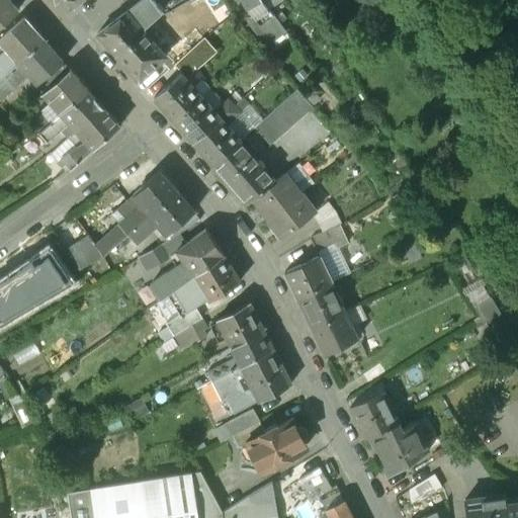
[(9,0),(0,0),(0,25),(18,9),(9,0)]
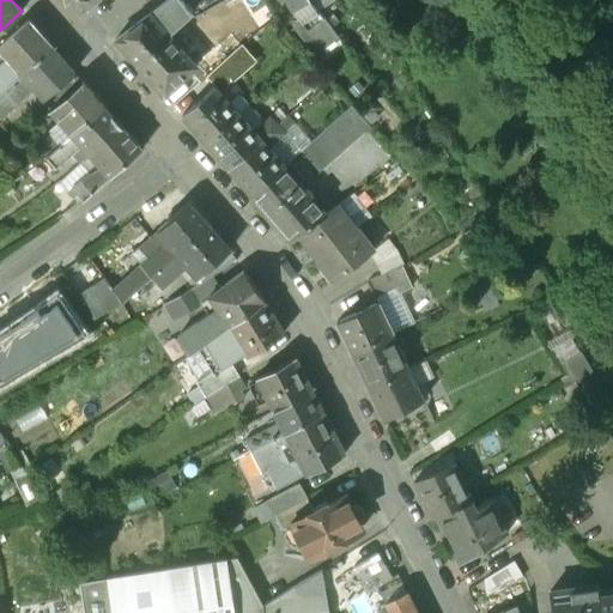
[(180,0),(167,0),(150,13),(159,24),(184,6),(180,0)]
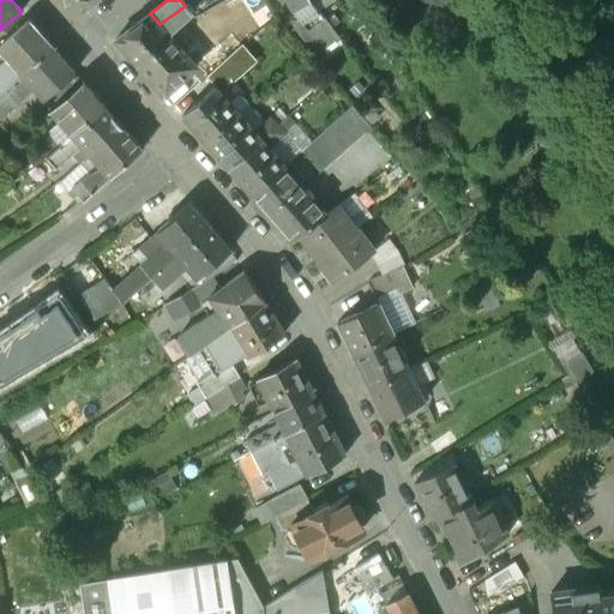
[(312,0),(287,0),(290,5),(302,20),(295,26),(317,54),(339,36),(312,0)]
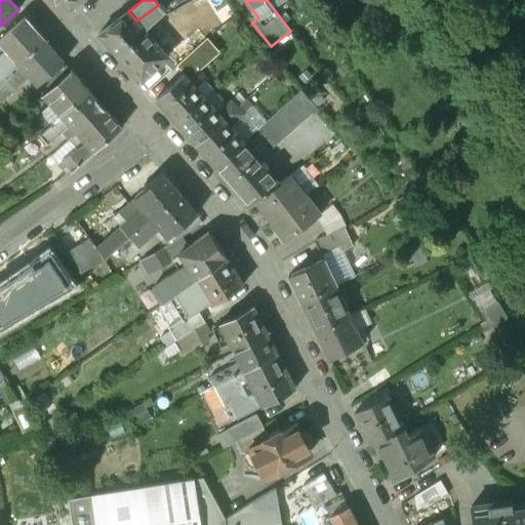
[(128,11),(98,34),(117,54),(144,29),(136,21),(128,11)]
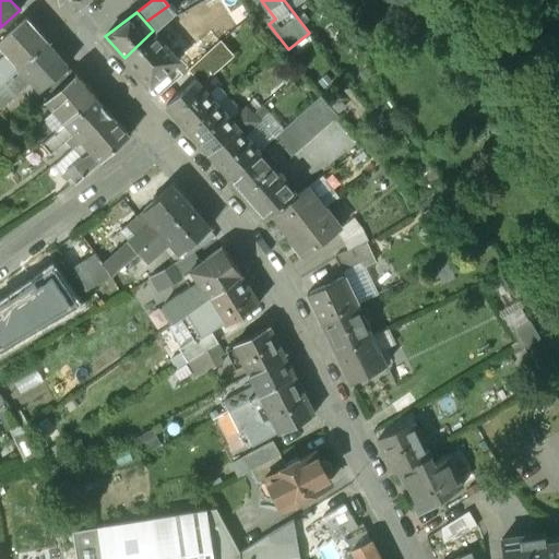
[(26,18),(0,40),(0,82),(47,42),(26,18)]
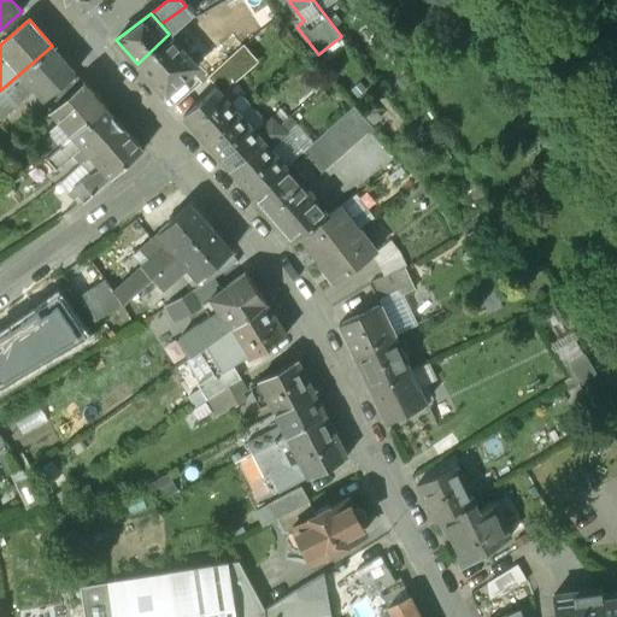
[(169,34),(137,64),(165,95),(198,66),(169,34)]
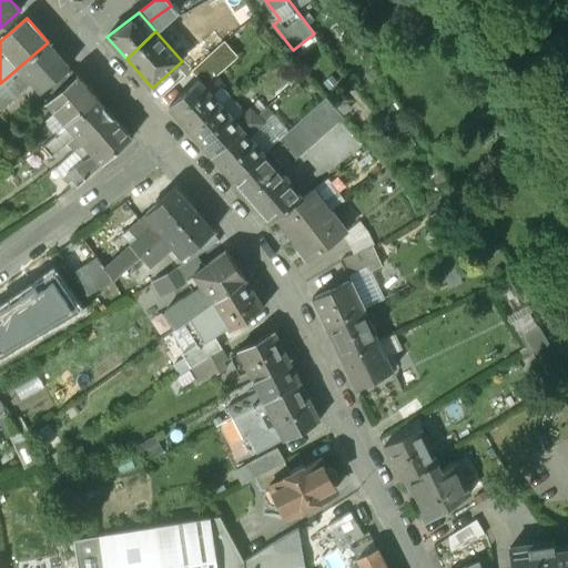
[(48,42),(0,83),(0,108),(12,98),(8,93),(19,84),(19,85),(29,77),(41,90),(68,66),(48,42)]
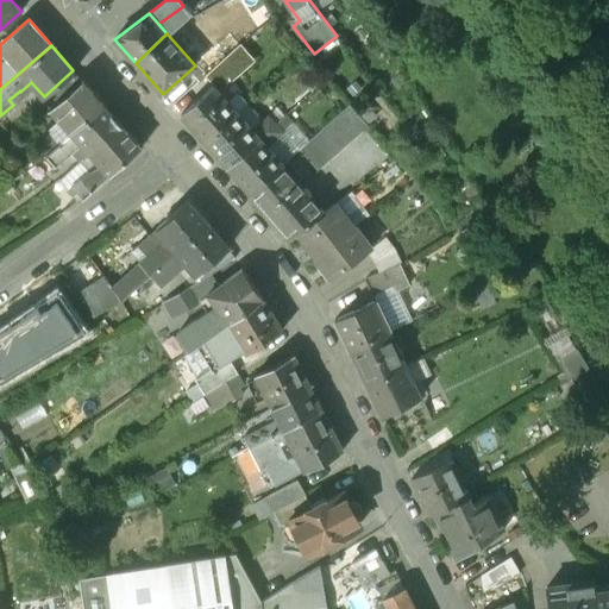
[(233,49),(205,75),(215,87),(226,77),(234,77),(248,64),(233,49)]
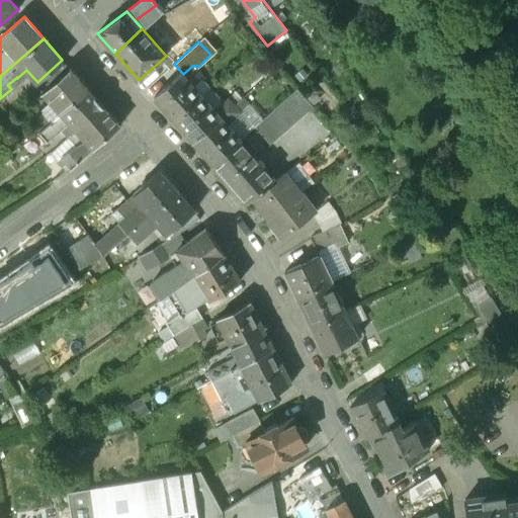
[(202,76),(192,66),(183,74),(182,75),(191,86),(202,76)]
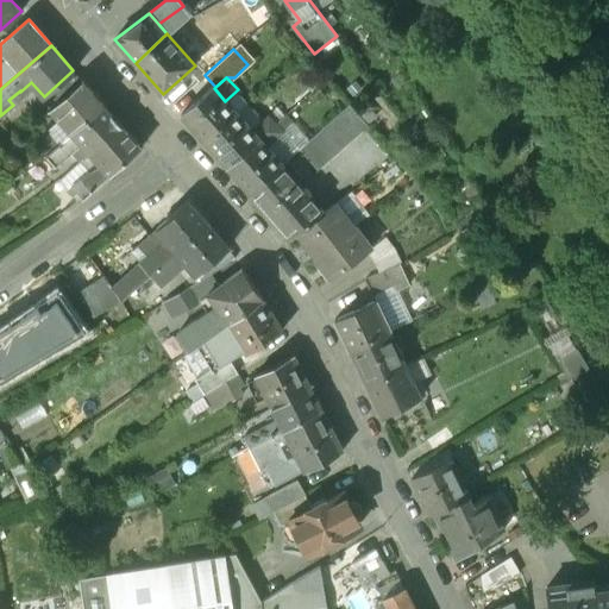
[(81,80),(50,107),(63,120),(71,131),(104,104),(81,80)]
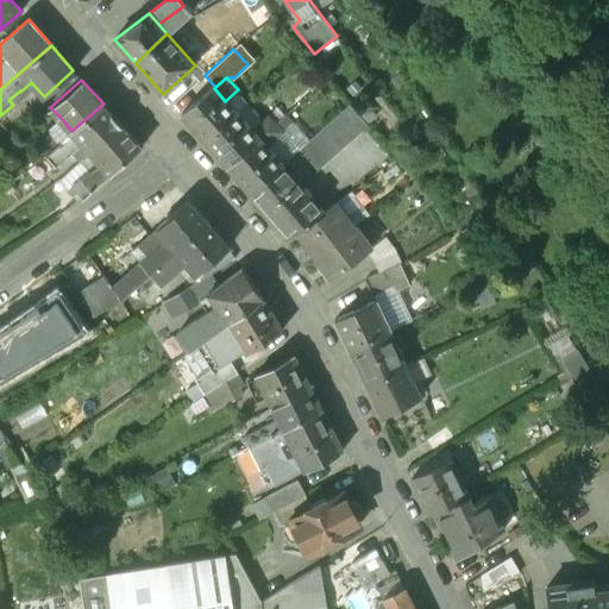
[(212,87),(181,114),(205,140),(236,113),(225,101),(214,88),(212,87)]
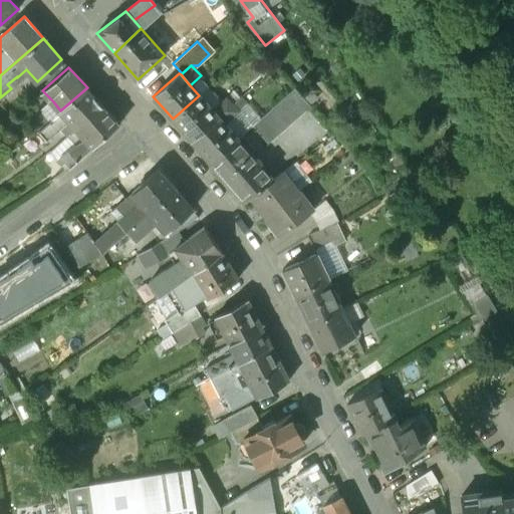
[(259,118),(253,123),(269,142),(309,104),(302,96),(294,86),(259,118)]
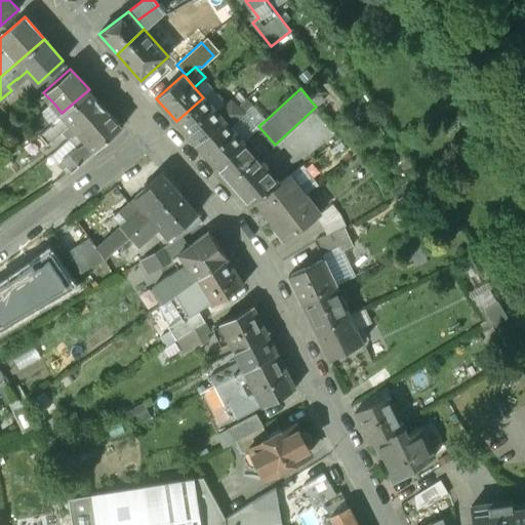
[(89,89),(62,113),(69,121),(78,131),(105,108),(89,89)]
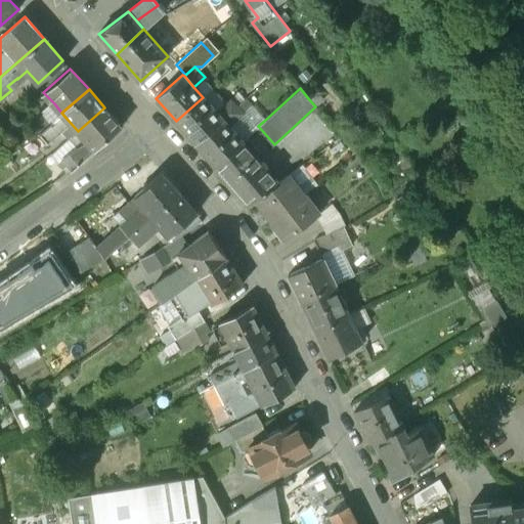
[(317,90),(308,98),(315,106),(324,98),(317,90)]
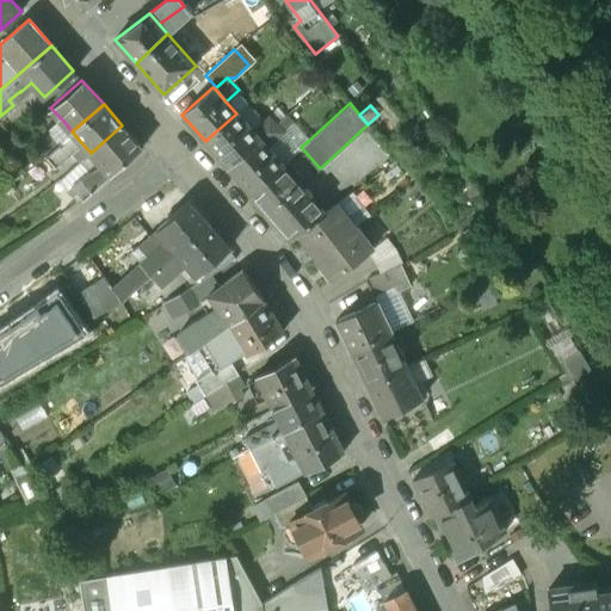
[(284,116),(277,107),(270,113),(278,122),(284,116)]
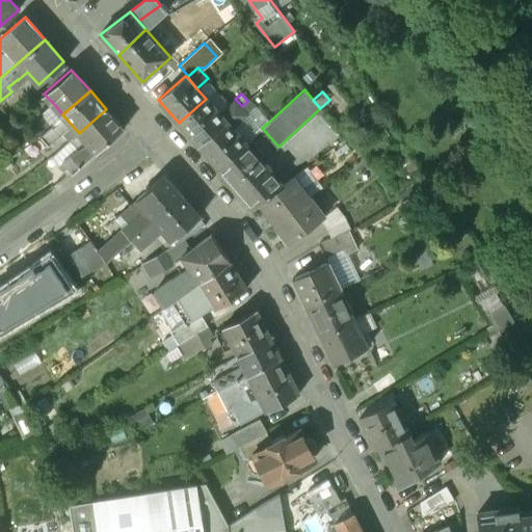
[(247,101),(242,106),(248,113),(255,107),(260,103),(254,97),(247,101)]
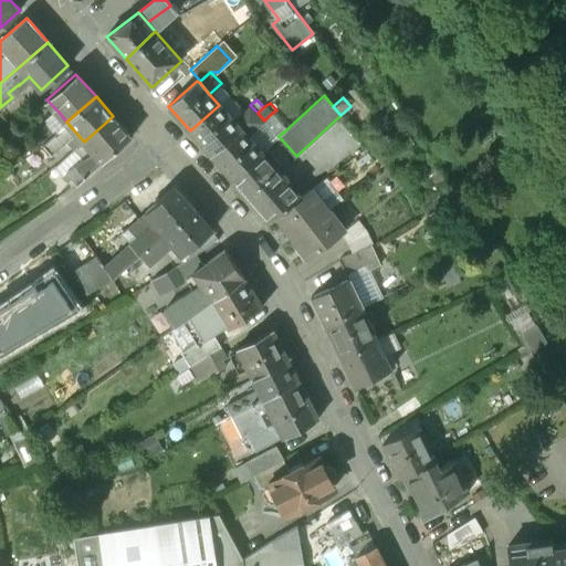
[(219,105),(190,130),(211,155),(240,128),(233,121),(219,105)]
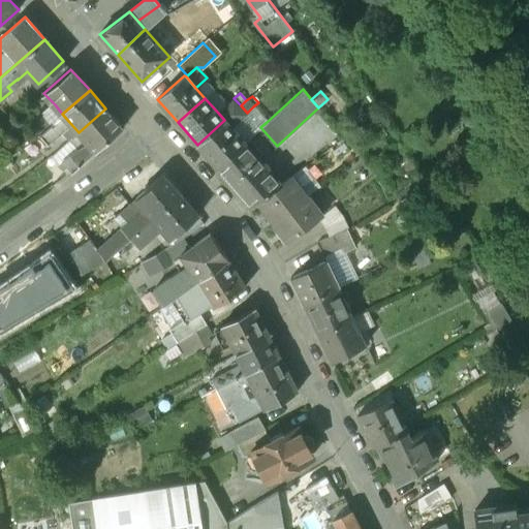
[(234,98),(218,113),(224,120),(241,105),(234,98)]
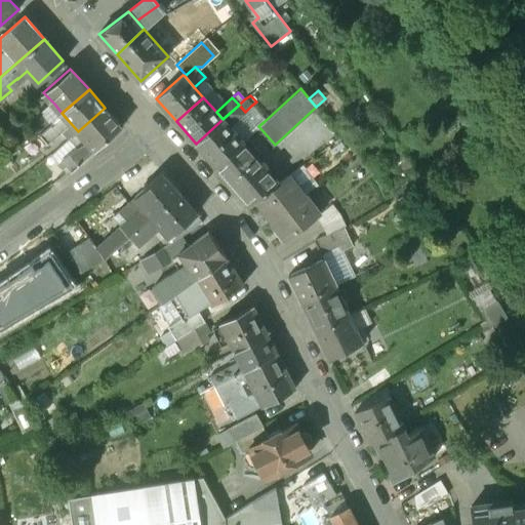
[(45,110),(27,126),(30,130),(34,127),(40,132),(62,113),(54,104),(45,110)]
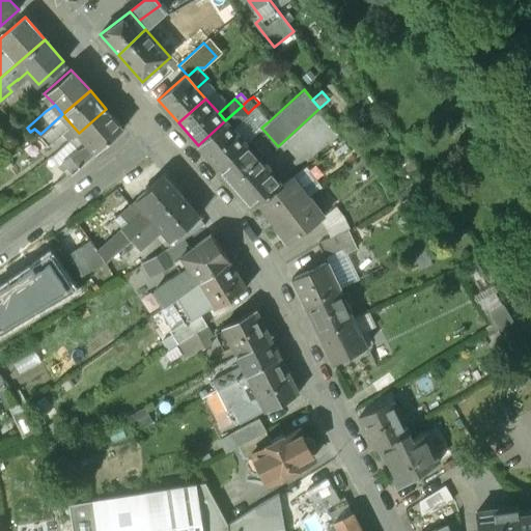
[(248,113),(242,106),(225,120),(245,143),(261,128),(268,122),(254,107),(248,113)]
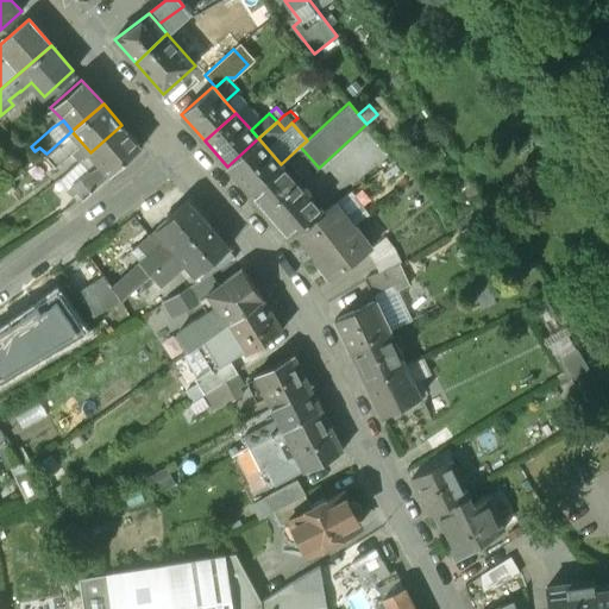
[(121,125),(90,152),(101,164),(90,170),(69,189),(73,194),(77,189),(83,196),(142,148),(121,125)]
